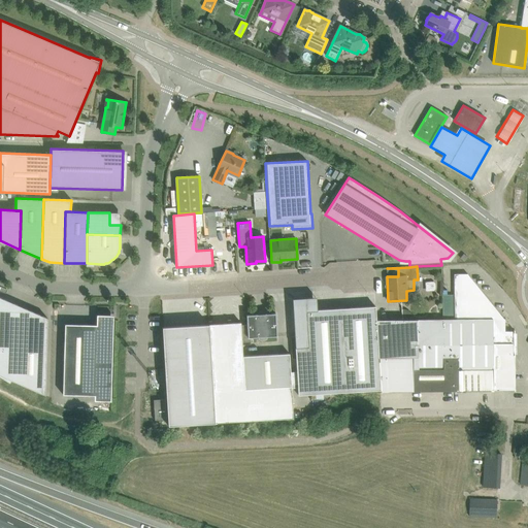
[(468,274),(454,274),(455,320),(467,319),(467,341),(458,341),(458,369),(493,369),(493,390),(514,390),(514,391),(515,391),(515,355),(514,355),(513,356),(513,331),(504,331),(504,320),(468,275),(468,274)]
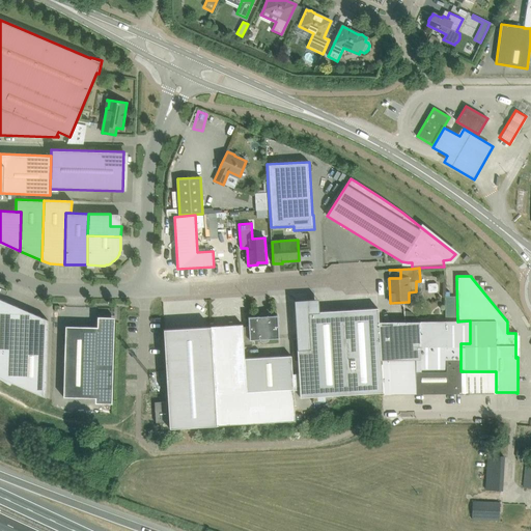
[(436,283),(427,284),(427,294),(437,294),(438,291),(438,285),(436,283)]
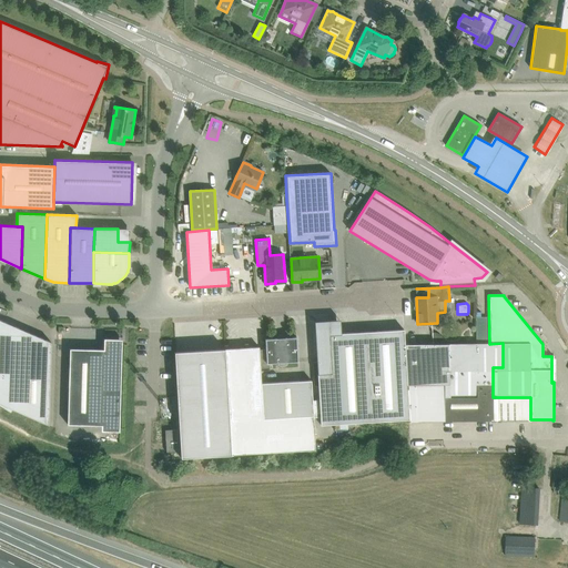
[(51,343),(0,320),(0,405),(10,412),(12,409),(49,425),(51,343)]
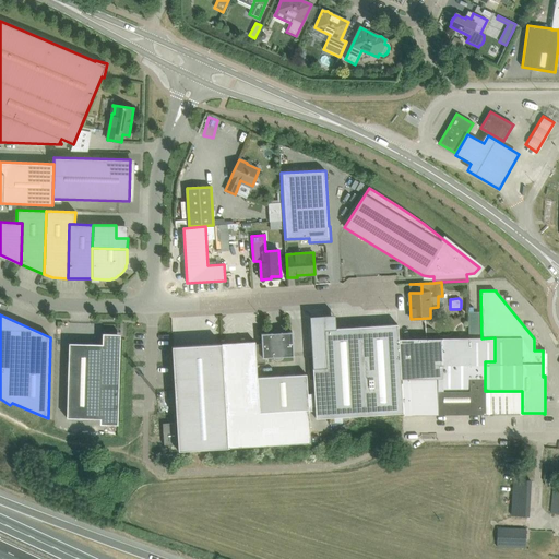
[(316,418),(403,413),(401,382),(401,369),(400,353),(399,340),(397,324),(335,329),(335,314),(309,317),(312,356),(308,357),(309,380),(313,379),(316,418)]
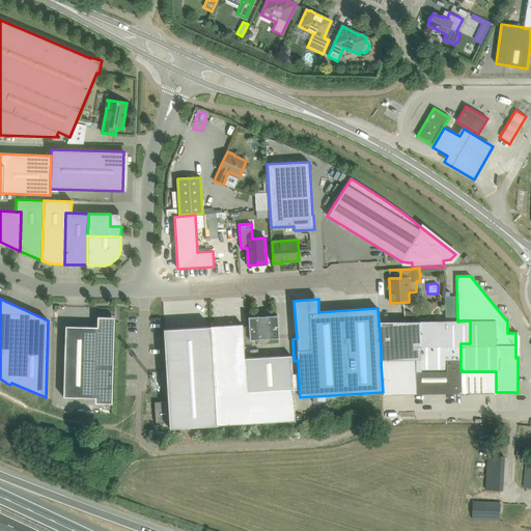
[(291,356),(244,359),(243,340),(249,339),(249,340),(259,339),(260,341),(262,342),(264,342),(267,342),(269,341),(269,339),(278,338),(277,315),(248,317),(249,327),(243,327),(243,325),(211,327),(215,404),(216,425),(295,421),(291,356)]
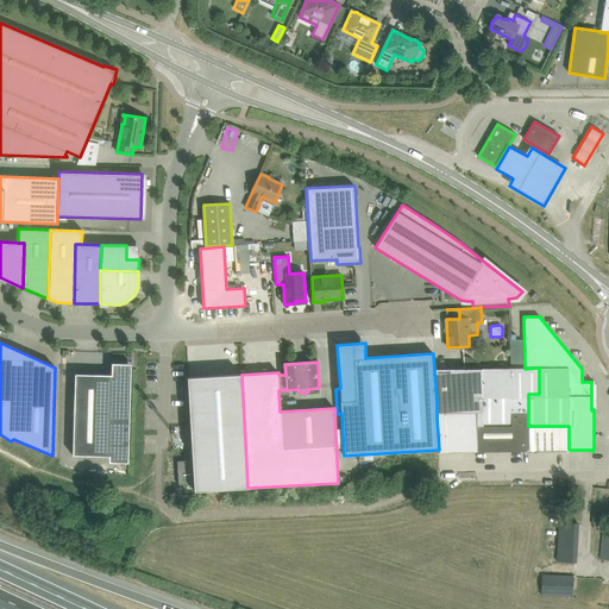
[(108,463),(129,464),(131,364),(112,364),(112,376),(75,375),(73,456),(110,457),(108,463)]
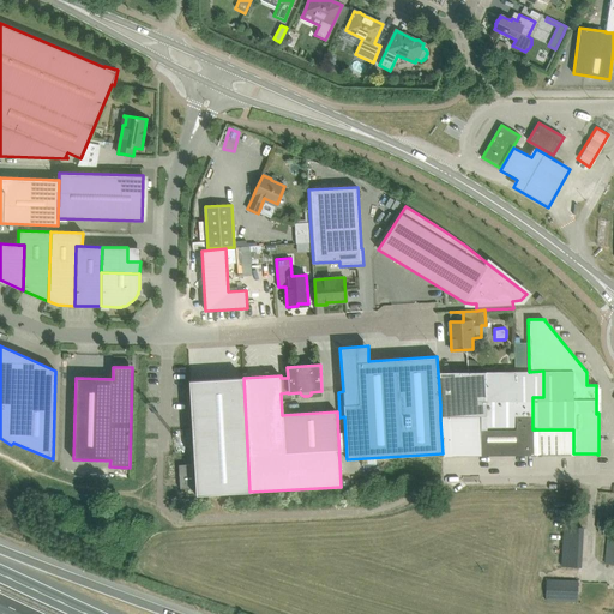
[(543,397),(543,371),(529,372),(486,372),(438,373),(439,387),(440,405),(440,420),(443,453),(443,456),(470,456),(470,455),(522,453),(522,455),(533,455),(533,453),(555,453),(555,455),(573,455),(573,453),(573,429),(533,429),(533,397),(543,397)]
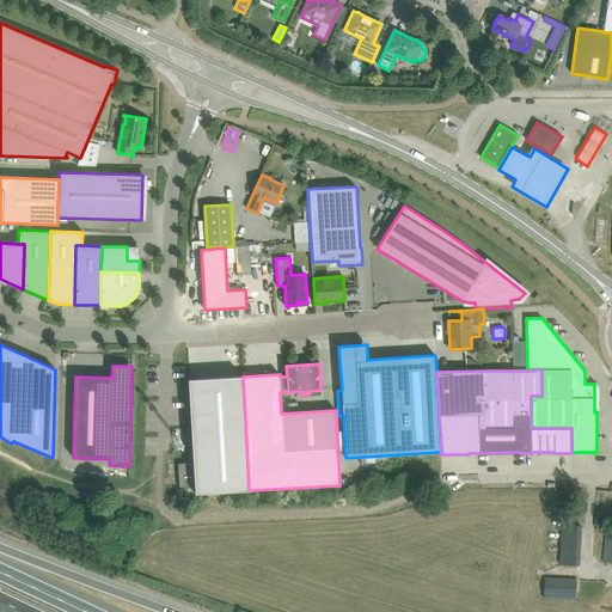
[(248,466),(243,377),(188,379),(195,494),(249,490),(248,466)]
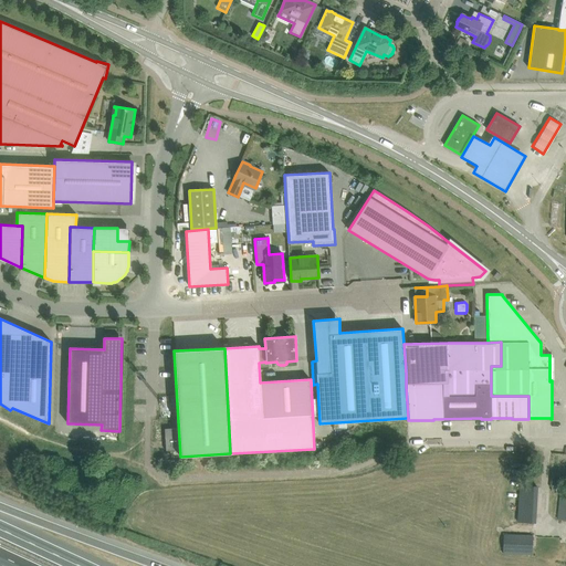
[(176,428),(165,428),(166,450),(178,449),(176,428)]
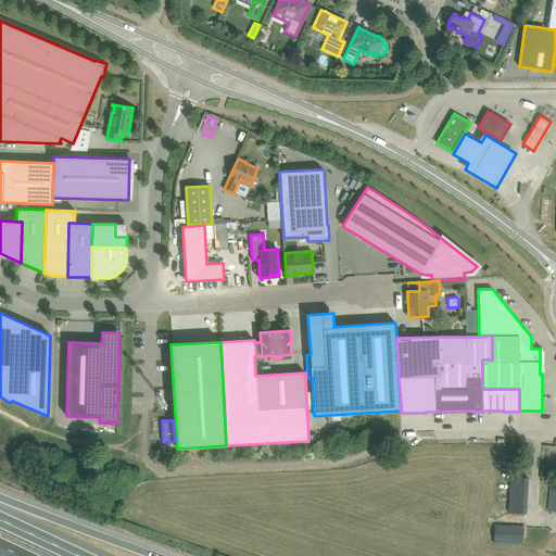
[(507,513),(520,514),(521,477),(508,476),(507,513)]
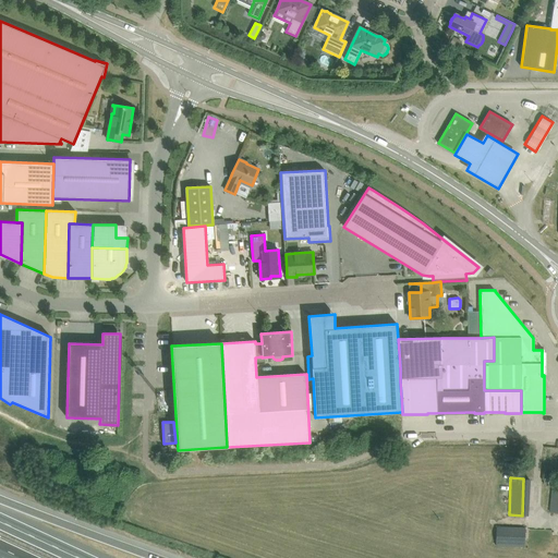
[(496,528),(496,545),(524,546),(524,529),(524,528),(496,528)]
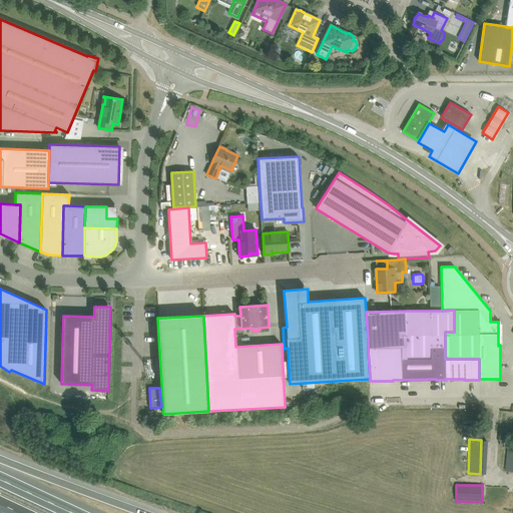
All buildings are outlined.
